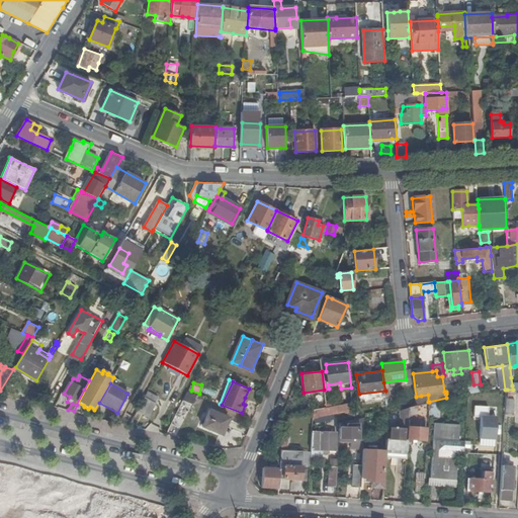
[(146,393),(136,412),(148,418),(155,404),(157,399),(146,393)]
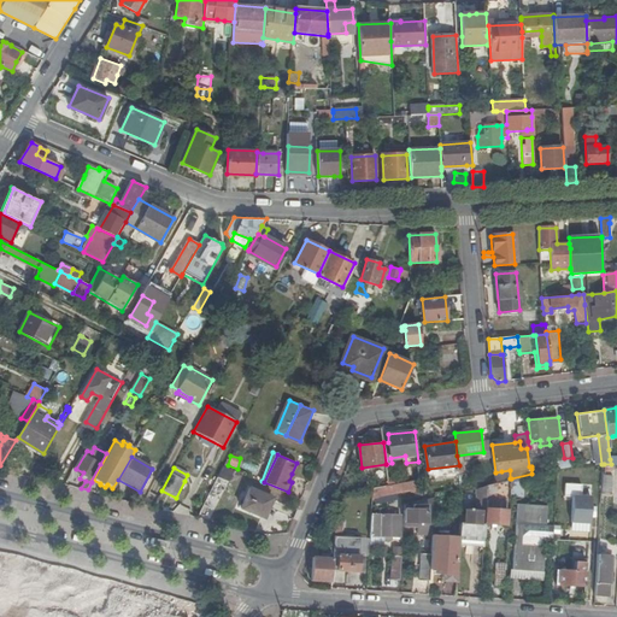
[(231,470),(223,468),(218,477),(227,481),(231,470)]
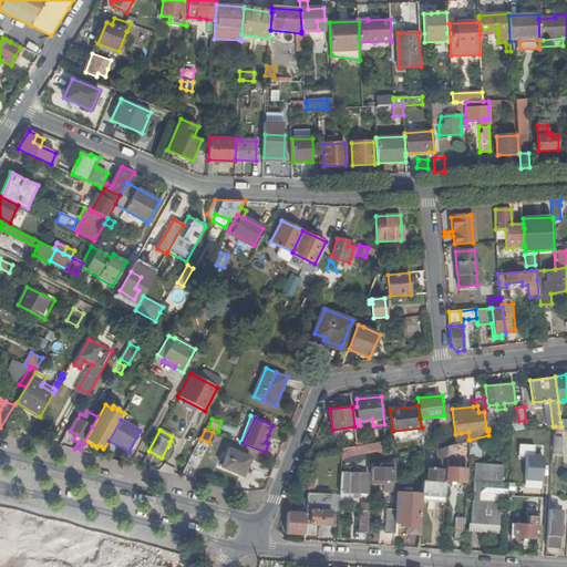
[(562,454),(562,436),(553,436),(552,454),(562,454)]
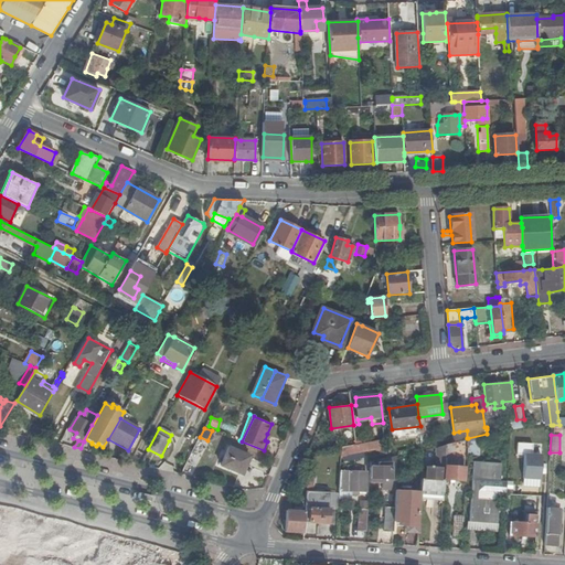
[(468,441),(467,452),(480,454),(480,437),(468,441)]
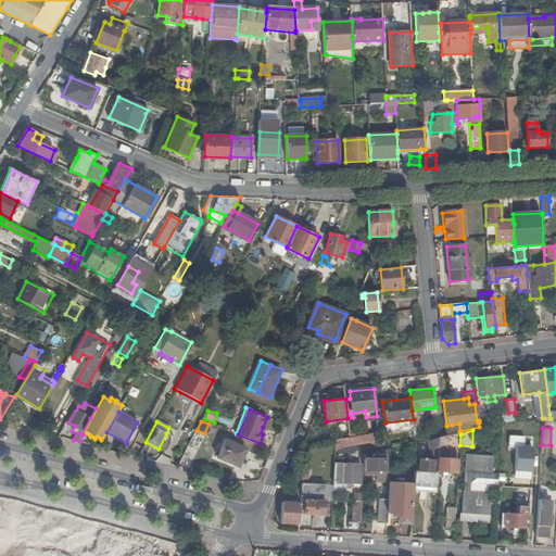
[(362,443),(380,439),(379,432),(359,436),(362,443)]
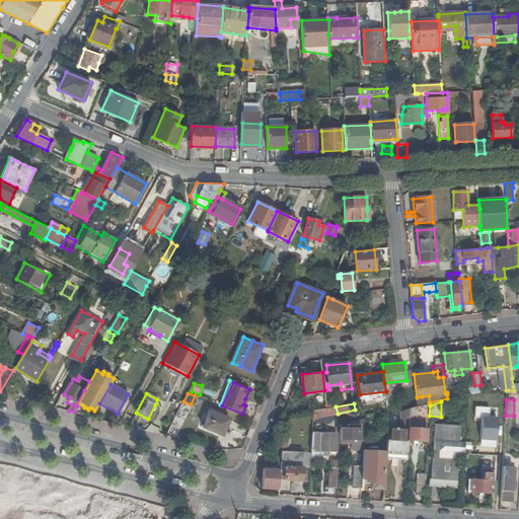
[(327,408),(314,411),(314,418),(338,414),(336,406),(327,408)]
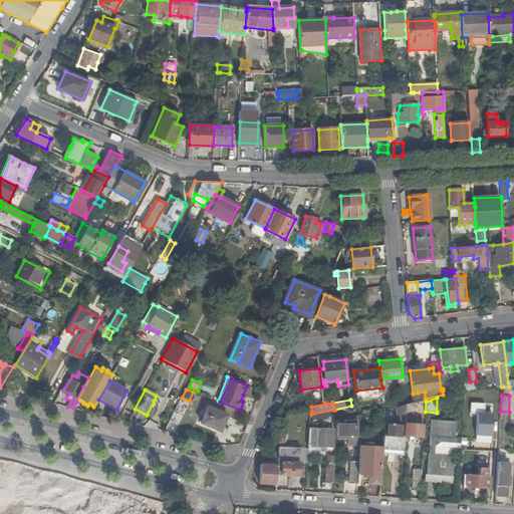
[(208,426),(216,410),(209,407),(202,424),(208,426)]
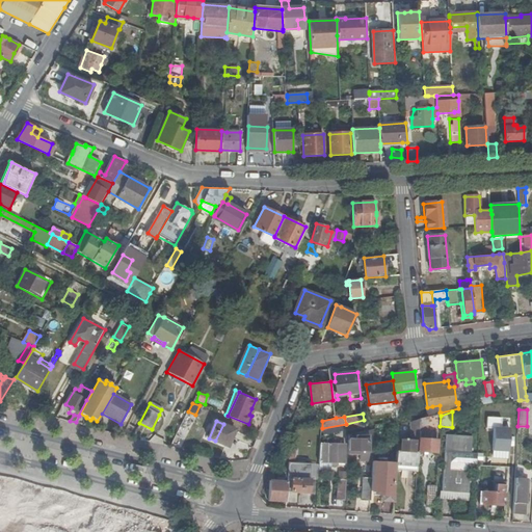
[(235,429),(223,424),(215,441),(228,446),(235,429)]
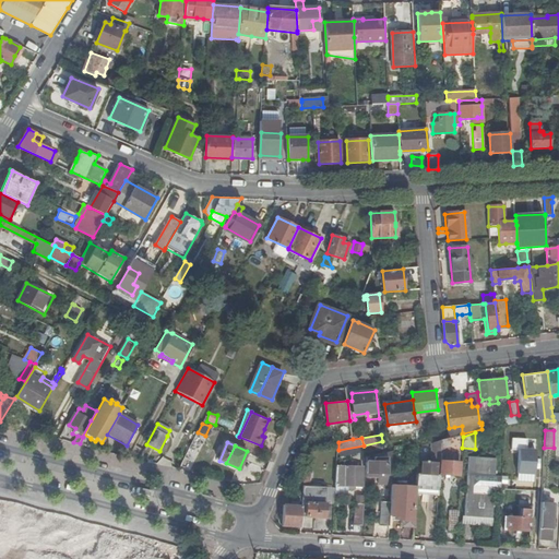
[(519,473),(535,474),(537,450),(520,449),(519,473)]
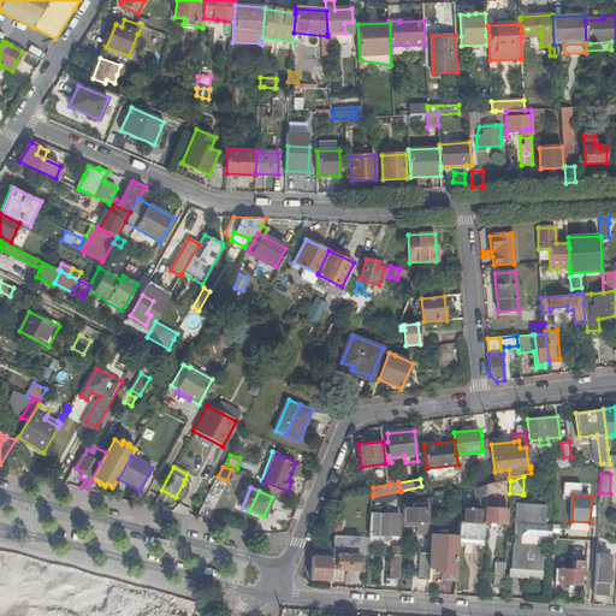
[(434,502),(434,497),(427,499),(427,503),(414,507),(414,509),(404,509),(404,521),(418,521),(418,532),(432,532),(434,502)]
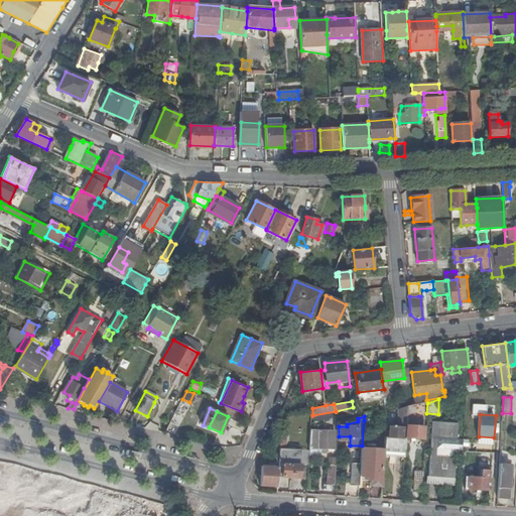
[(407,418),(407,424),(406,437),(422,438),(424,419),(407,418)]
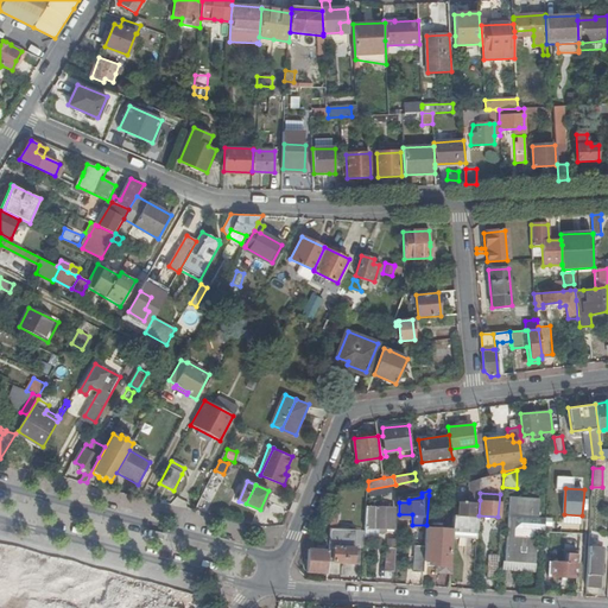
[(506,561),(536,563),(538,530),(515,529),(517,515),(539,517),(540,498),(511,496),(506,561)]
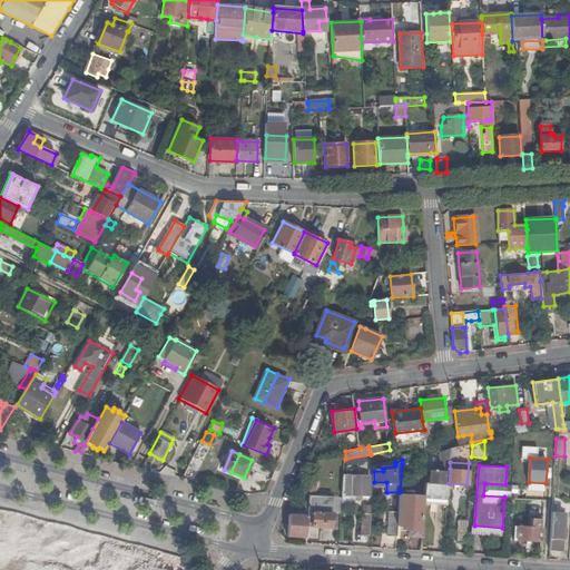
[(424,494),(424,503),(446,504),(449,484),(444,484),(445,471),(430,470),(429,483),(425,483),(424,494)]
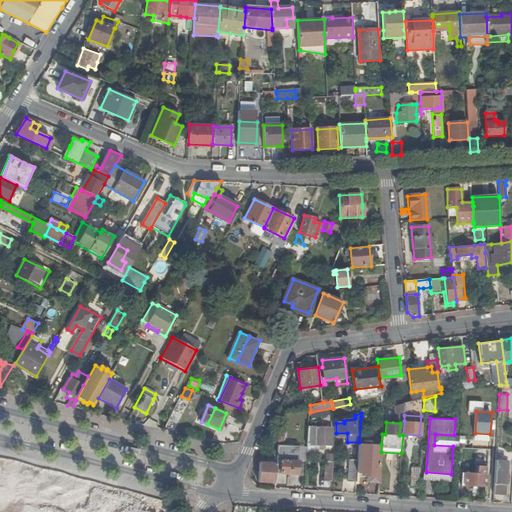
[(309,426),(308,444),(317,445),(318,427),(309,426)]
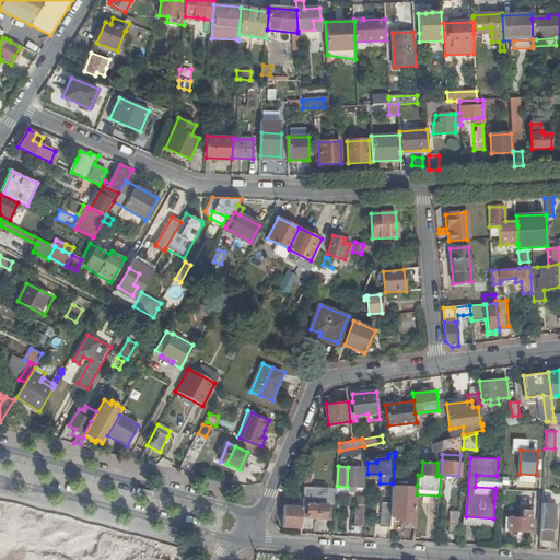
[(348,467),(347,487),(352,487),(354,487),(363,488),(364,468),(348,467)]
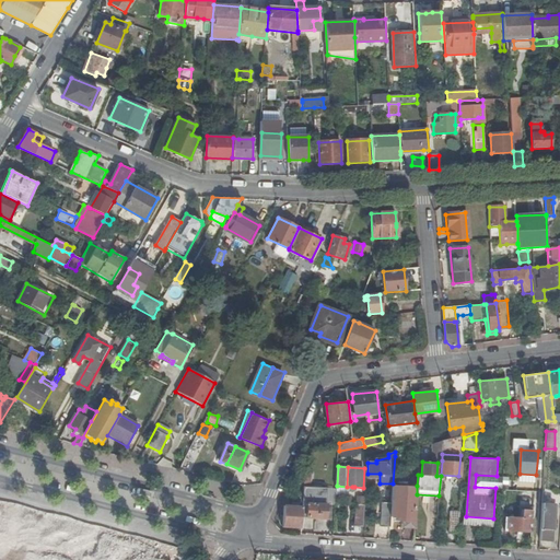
[(312,475),(305,475),(303,493),(303,500),(302,508),(302,516),(328,518),(328,505),(329,489),(311,488),(312,475)]
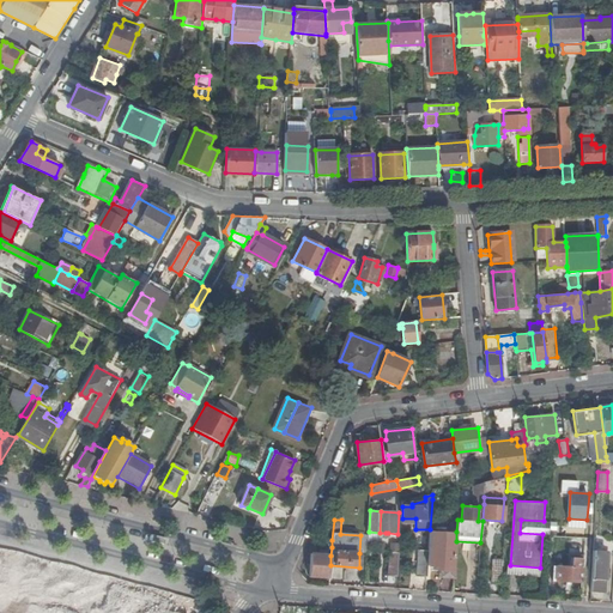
[(520,533),(542,534),(550,534),(551,521),(544,521),(521,520),(520,533)]
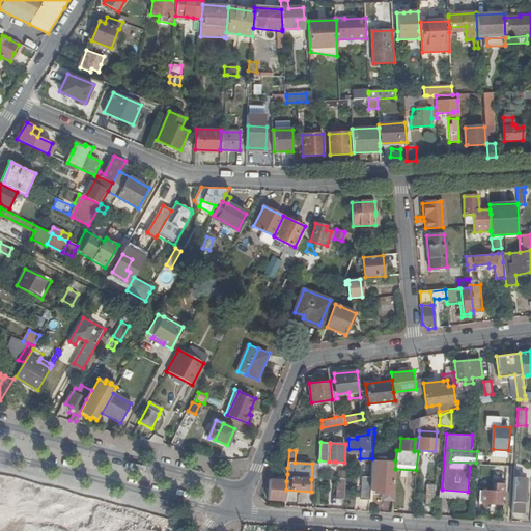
[(371,476),(370,490),(379,490),(378,495),(382,495),(393,496),(395,469),(395,460),(372,459),(371,476)]
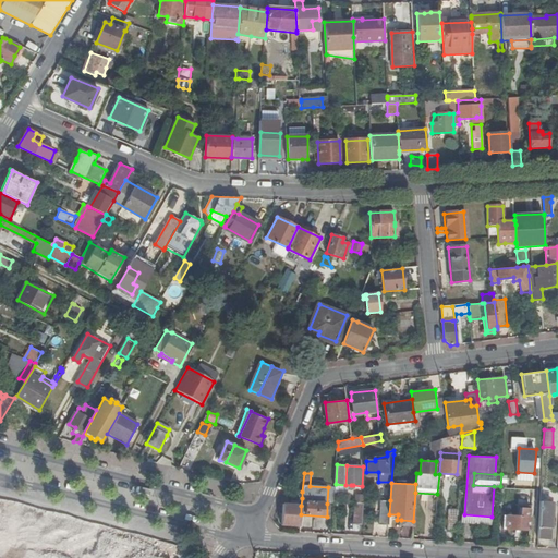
[(379,524),(389,524),(389,519),(389,514),(390,500),(381,500),(379,524)]
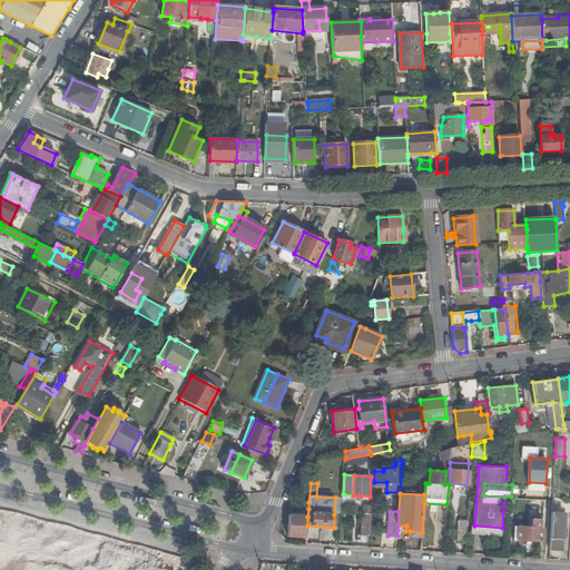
[(552,511),(550,550),(561,551),(562,540),(564,512),(552,511)]
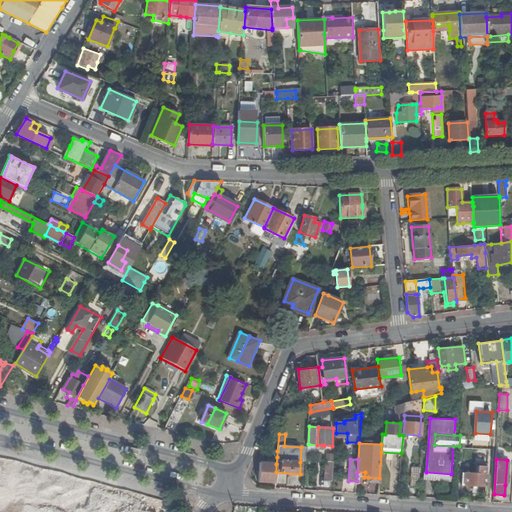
[(324,481),(332,482),(333,461),(326,461),(324,481)]
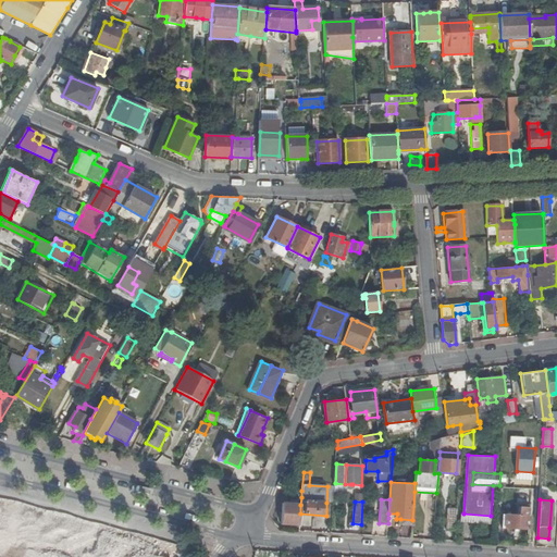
[(282,523),(299,524),(300,514),(300,505),(283,504),(282,523)]
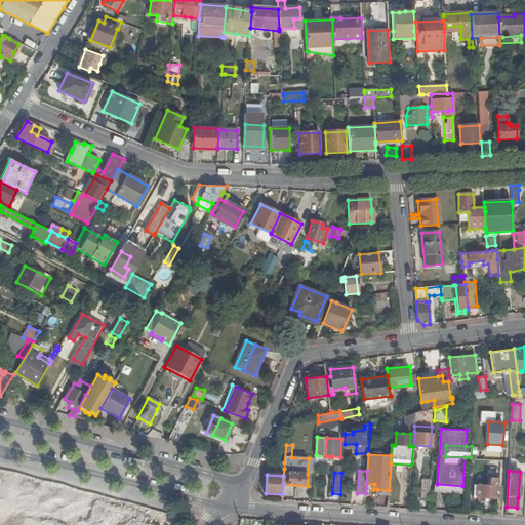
[(473,475),(472,483),(486,484),(487,477),(473,475)]
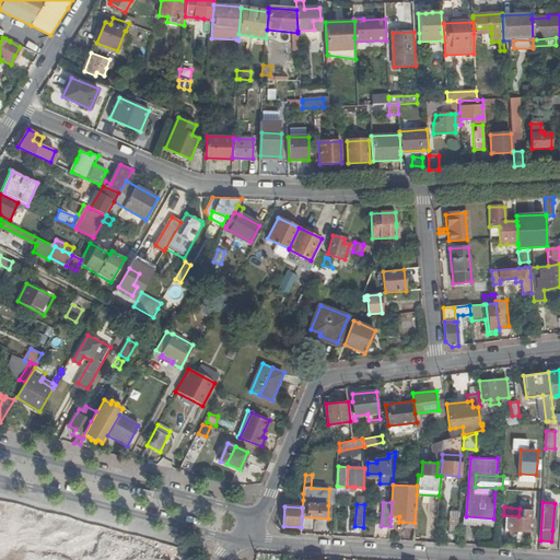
[(533,508),(526,506),(522,506),(521,518),(509,517),(508,531),(532,532),(533,518),(532,518),(533,508)]
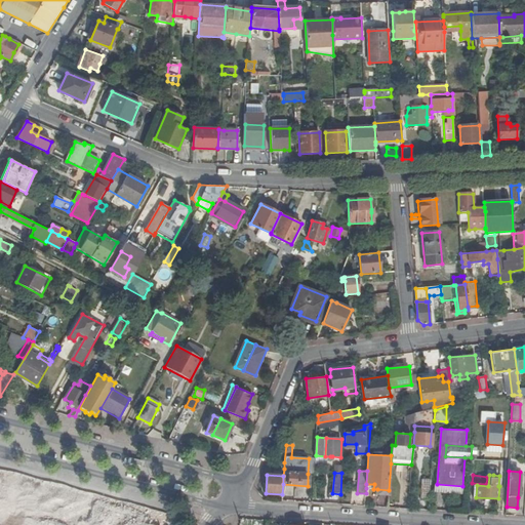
[(0,515),(45,524),(159,524),(161,522),(0,485),(0,515)]
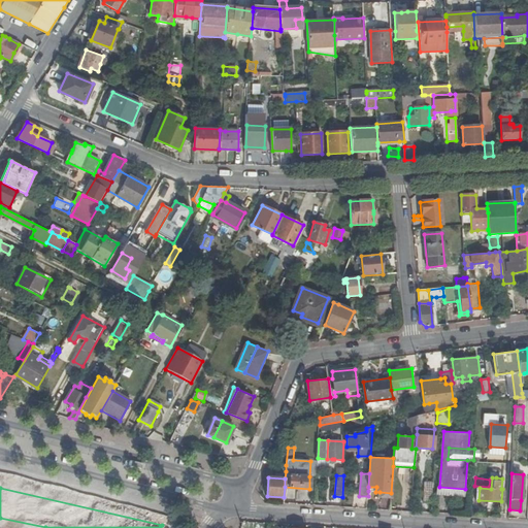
[(431,501),(432,488),(425,488),(424,501),(431,501)]
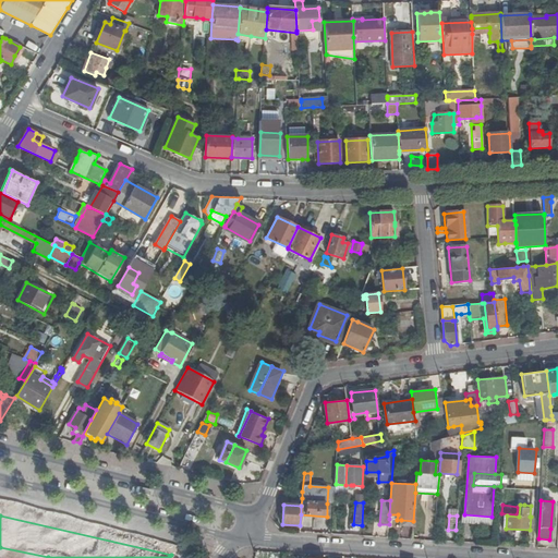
[(201,535),(195,547),(209,554),(215,542),(201,535)]
